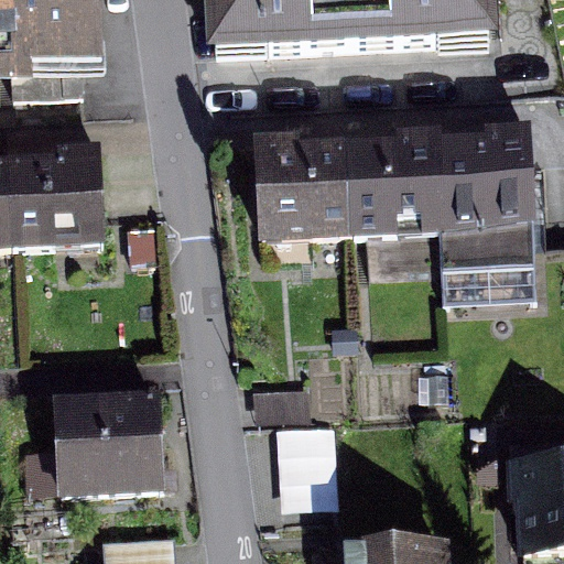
[(99,0),(0,0),(0,71),(102,66),(99,0)]
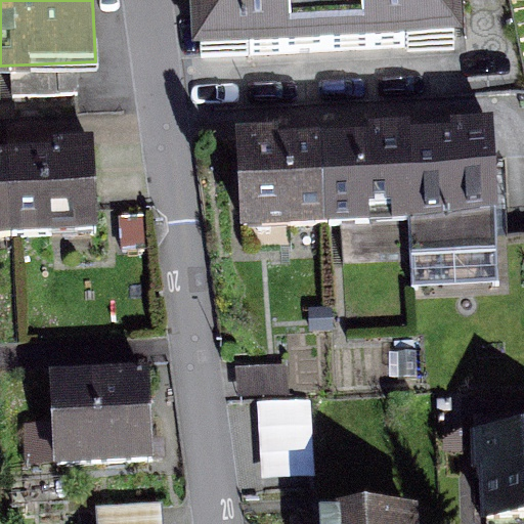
[(463,0),(181,0),(184,75),(466,62),(463,0)]
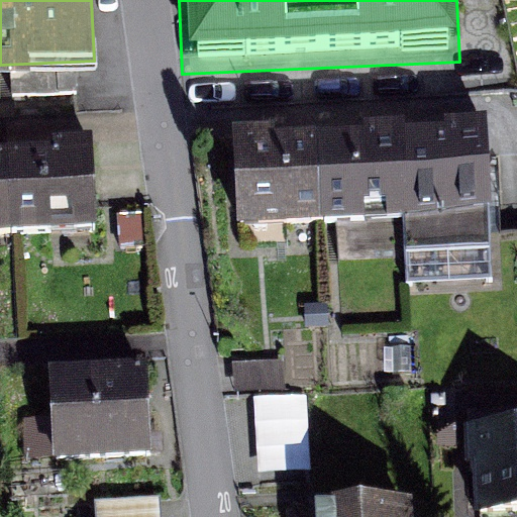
[(286,128),(220,133),(226,226),(482,209),(476,116),(431,119),(345,124),(286,128)]
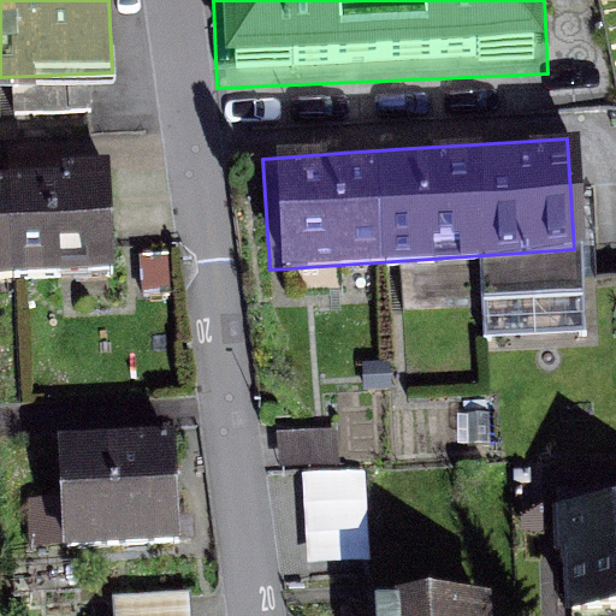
[(0,278),(112,271),(105,153),(59,155),(0,159),(0,278)]
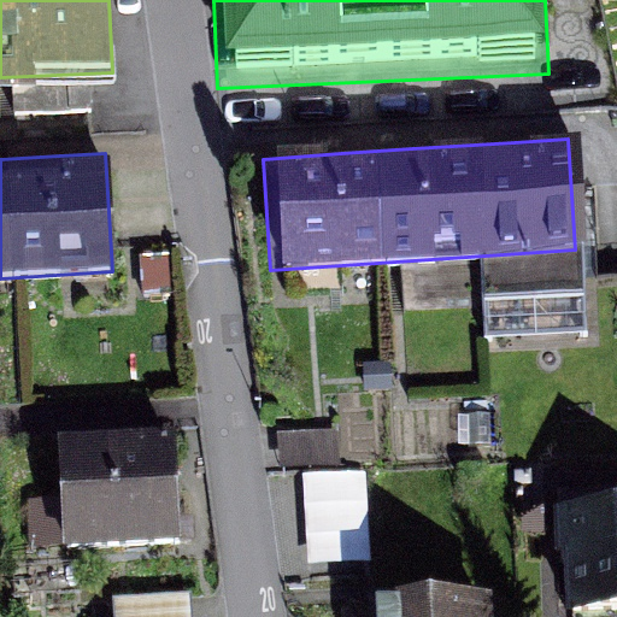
[(58,540),(166,533),(163,466),(160,435),(51,442),(58,540)]
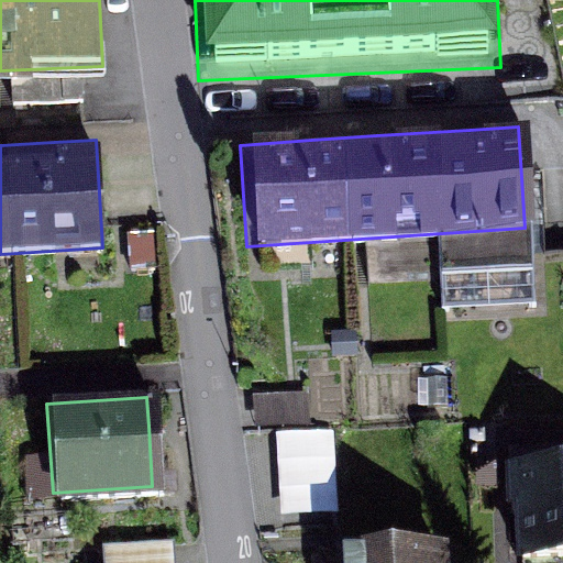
[(279,428),(283,512),(339,510),(335,426),(279,428)]
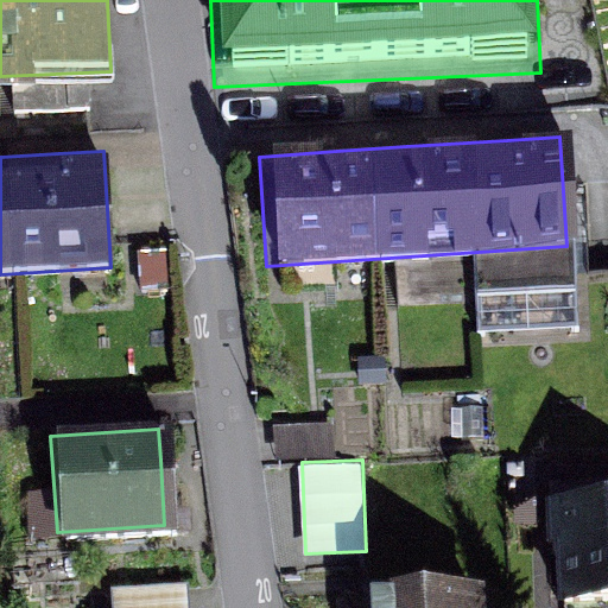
[(271,466),(276,545),(302,544),(298,464),(271,466)]
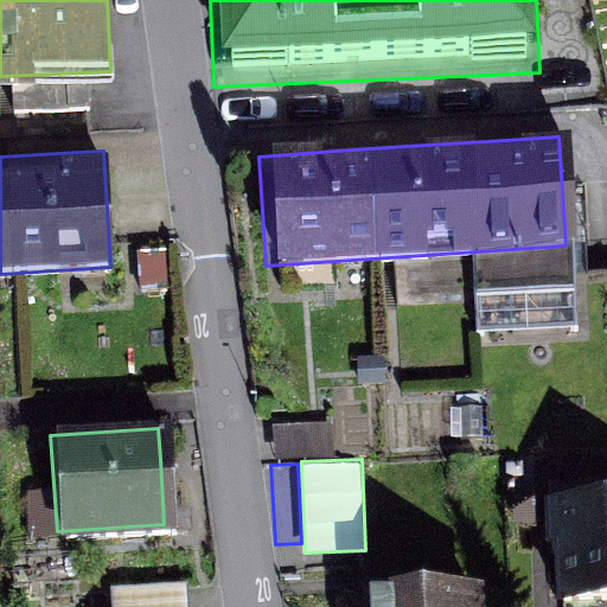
[(564,605),(606,604),(606,500),(562,502),(564,605)]
